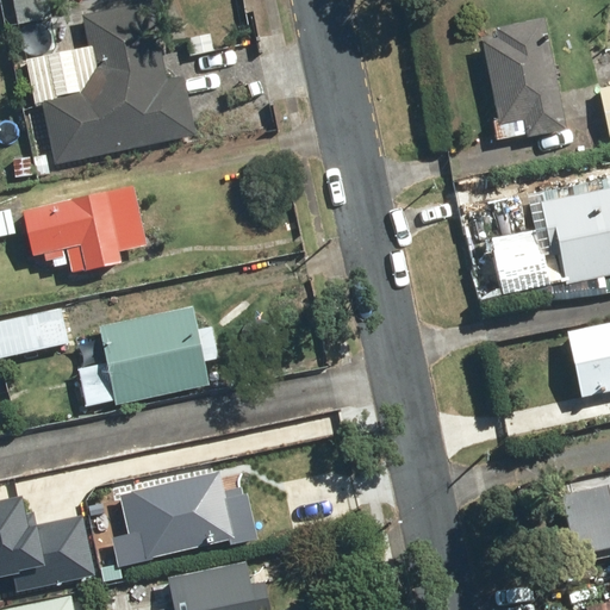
[(14,0),(19,26),(53,22),(48,0),(14,0)]
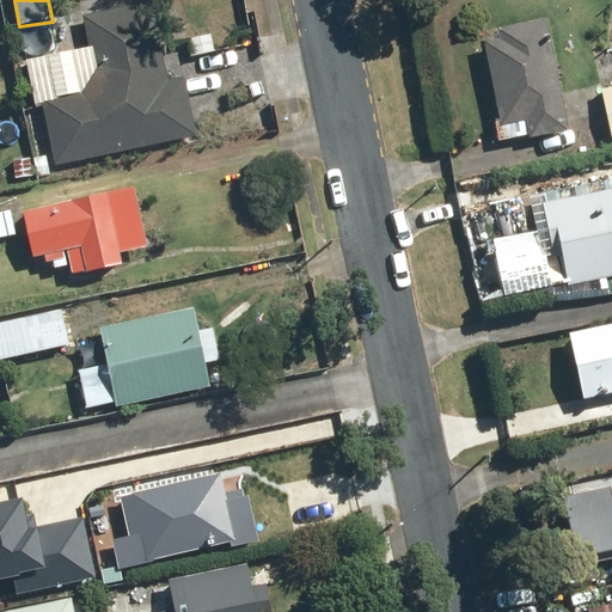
[(44,102),(59,164),(263,115),(248,47),(190,61),(176,0),(163,0),(86,18),(92,46),(29,61),(38,103),(44,102)]
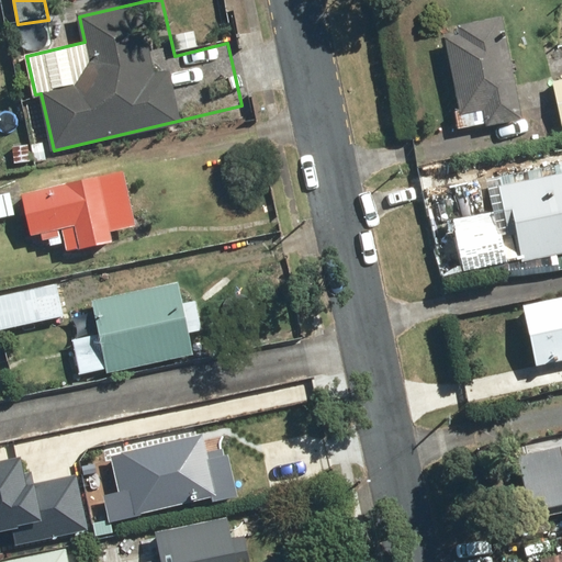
[(454,108),(459,130),(523,117),(504,17),(460,24),(461,34),(447,36),(459,108),(454,108)]
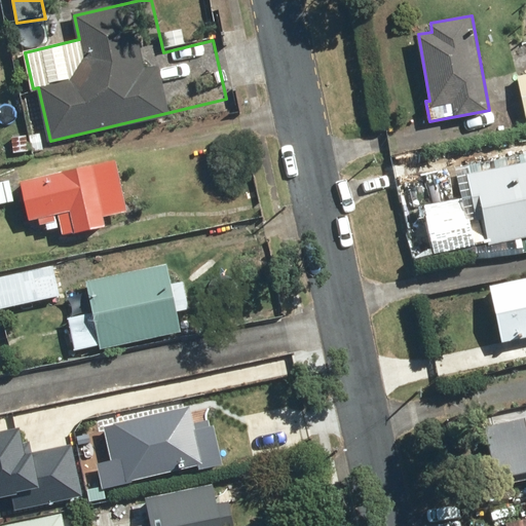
[(115,161),(21,185),(30,223),(57,216),(63,239),(105,228),(103,221),(128,214),(115,161)]
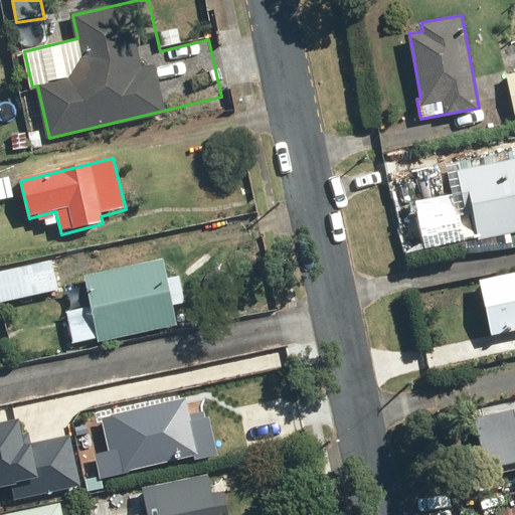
[(476,214),(480,240),(514,234),(514,160),(460,170),(467,215),(476,214)]
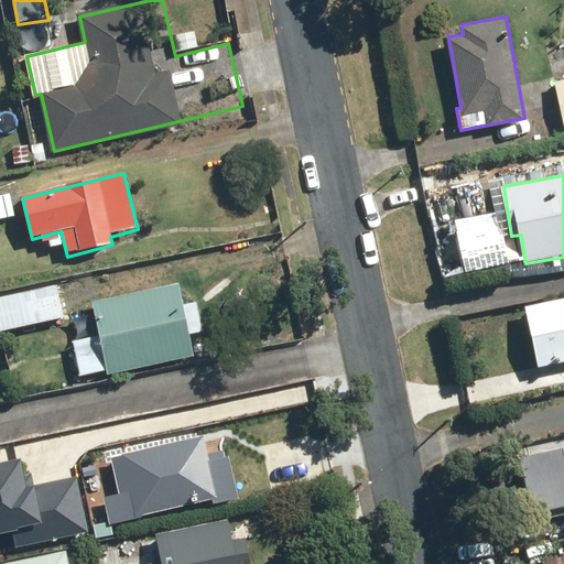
[(0,221),(1,221),(2,230),(18,227),(12,194),(0,195),(0,221)]
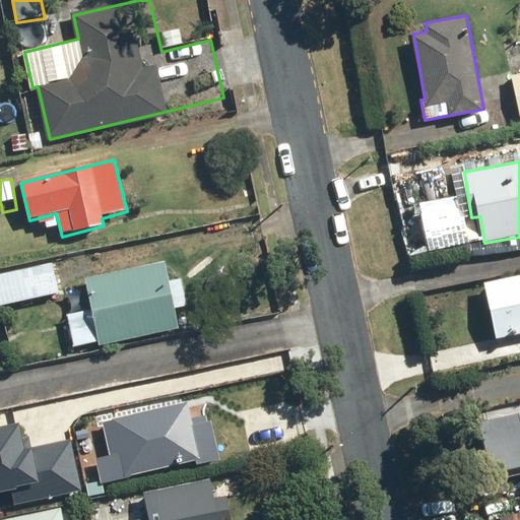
[(179,331),(165,263),(85,278),(92,310),(67,316),(74,345),(101,340),(102,346),(179,331)]
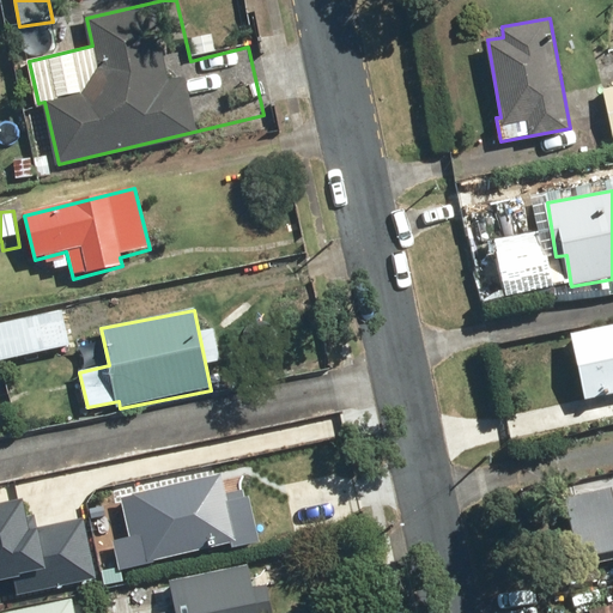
[(0,323),(0,359),(71,346),(65,313),(0,323)]
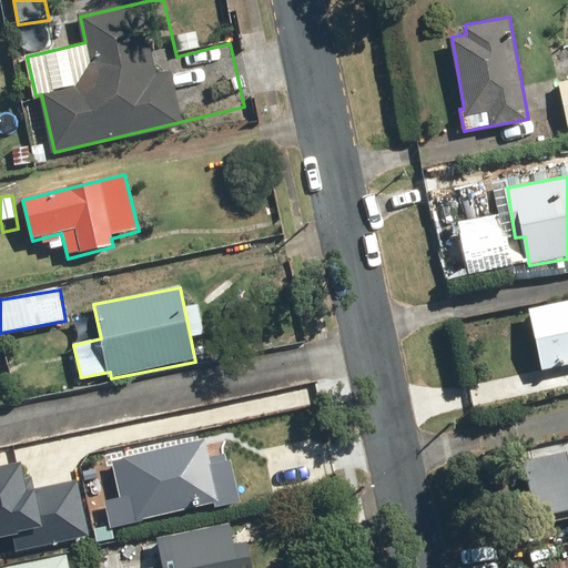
[(567,298),(528,306),(541,369),(567,364),(567,298)]
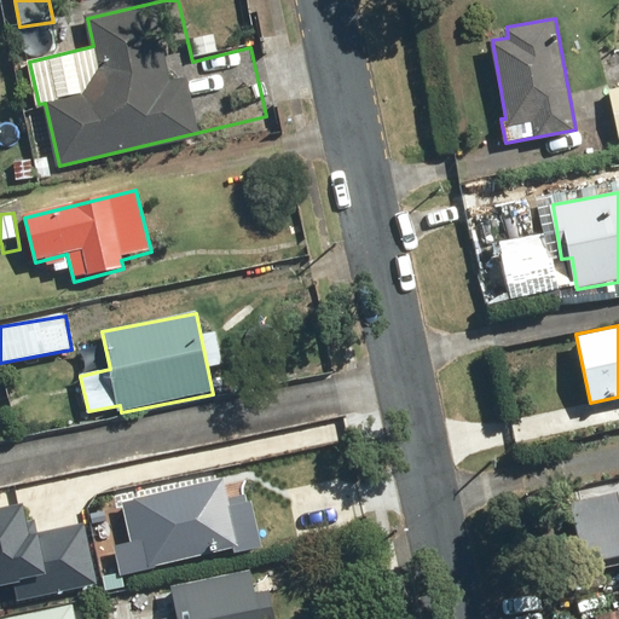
[(223,480),(123,505),(133,544),(120,548),(128,578),(237,549),(238,554),(264,547),(250,497),(229,503),(223,480)]
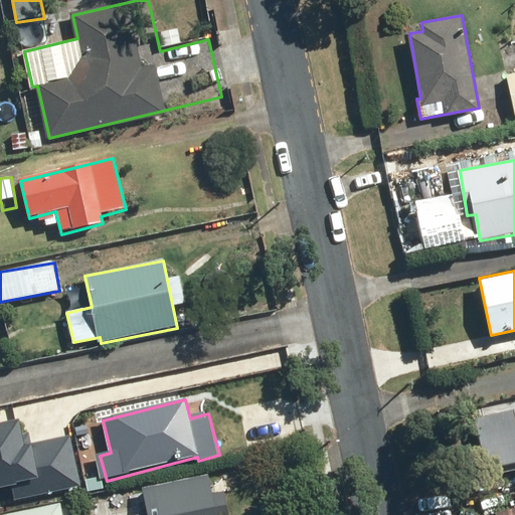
[(474,420),(484,470),(514,464),(514,414),(514,412),(474,420)]
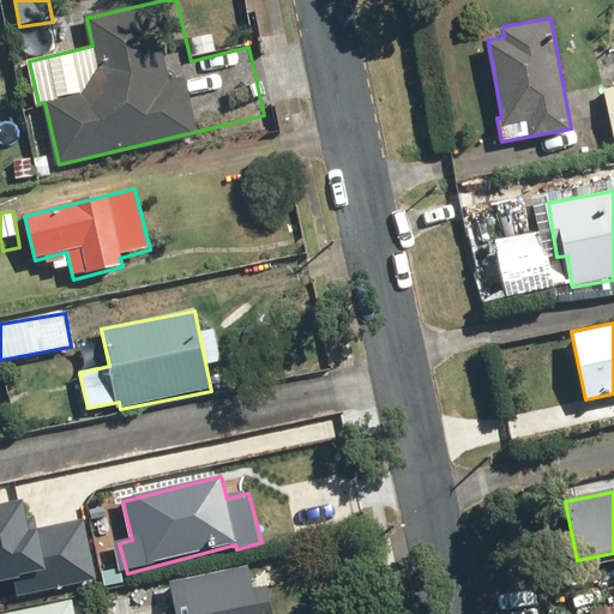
[(0,601),(96,583),(84,519),(37,529),(31,501),(0,506),(0,601)]
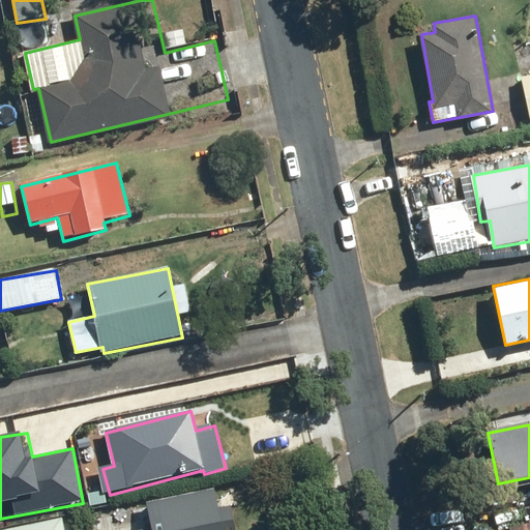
[(218,505),(216,490),(147,503),(152,529),(147,529),(237,529),(233,503),(218,505)]
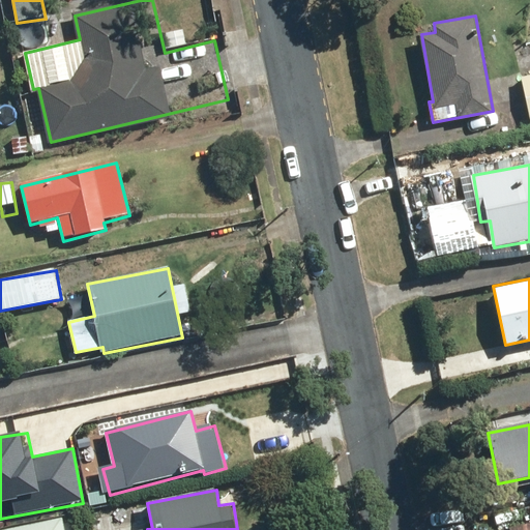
[(75,529),(70,510),(0,527),(0,529),(75,529)]
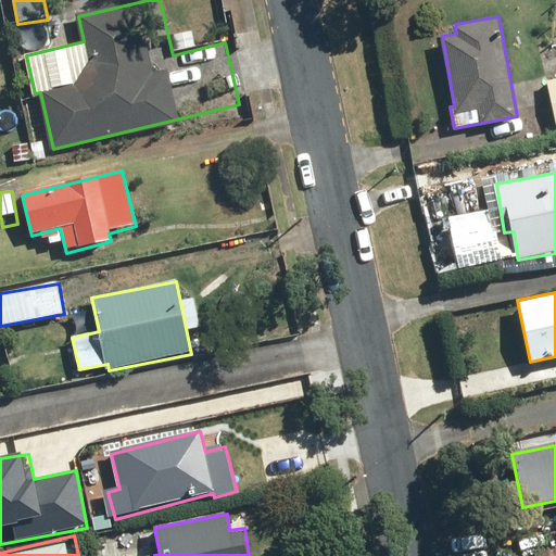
[(555,555),(555,546),(535,552),(535,555),(555,555)]
